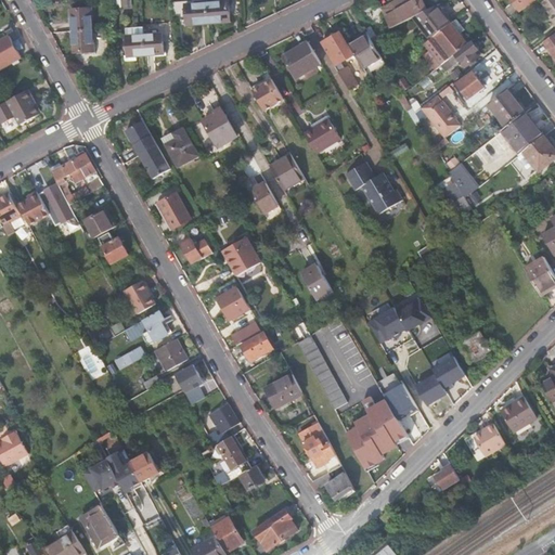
[(120,0),(112,0),(113,10),(121,10),(120,0)]
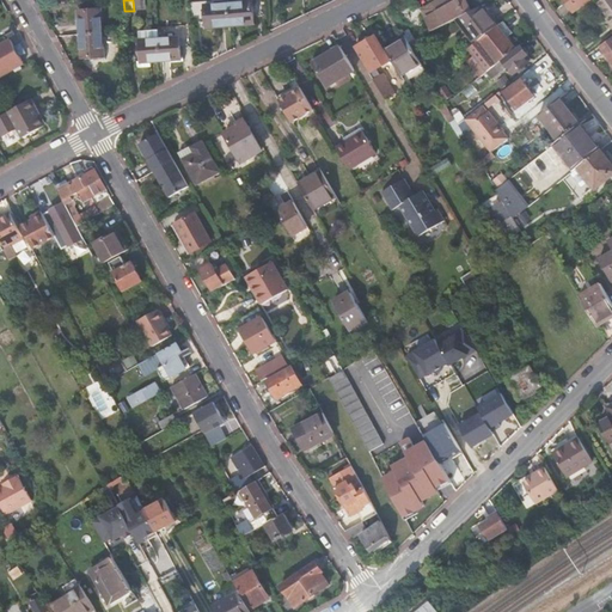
[(228,0),(230,4),(232,25),(245,24),(245,20),(255,20),(254,1),(240,2),(239,0),(228,0)]
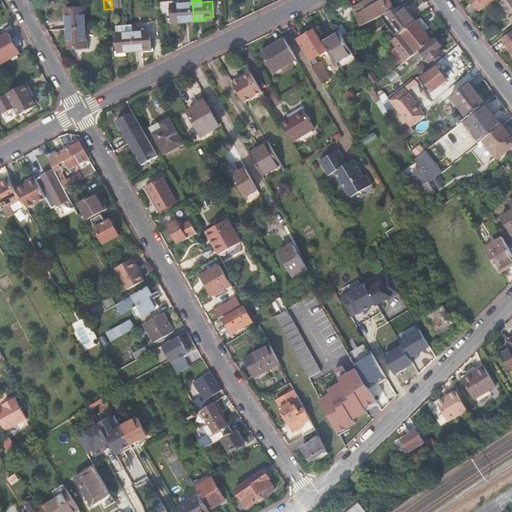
[(357,16),(362,26),(372,21),(371,20),(388,10),(390,12),(395,9),(390,0),(381,0),(382,1),(357,16)]
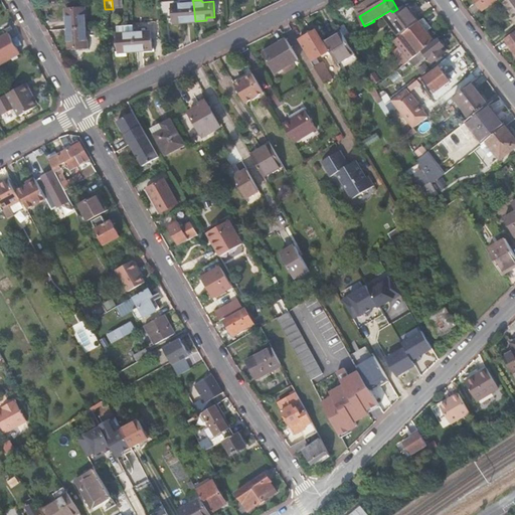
[(475,0),(482,10),(495,0),(475,0)]
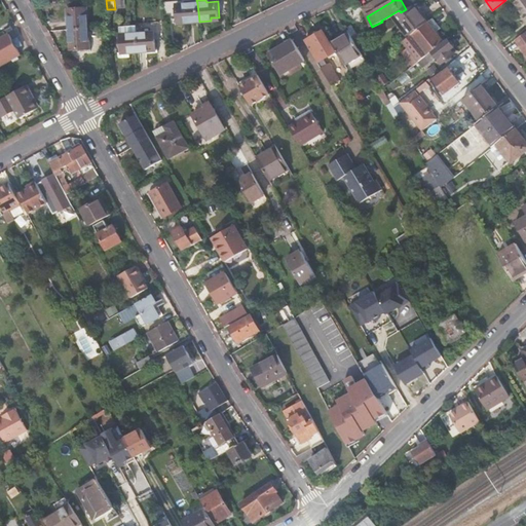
[(525,0),(517,0),(515,1),(524,14),(525,12),(525,0)]
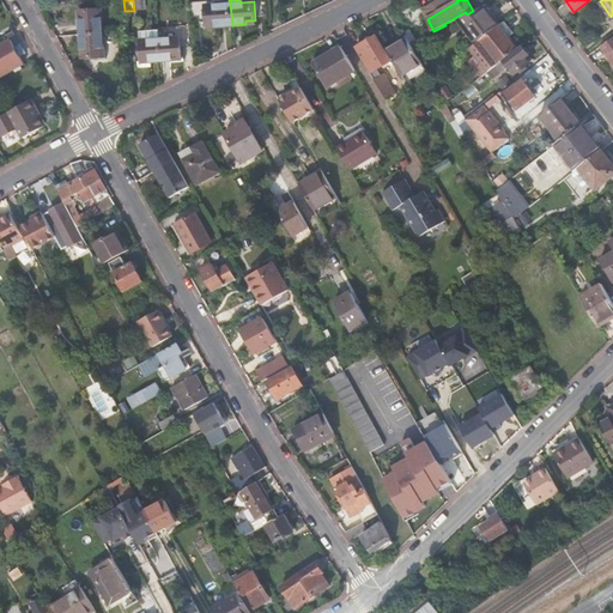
[(232,25),(230,4),(206,5),(207,24),(217,23),(217,26),(232,25)]
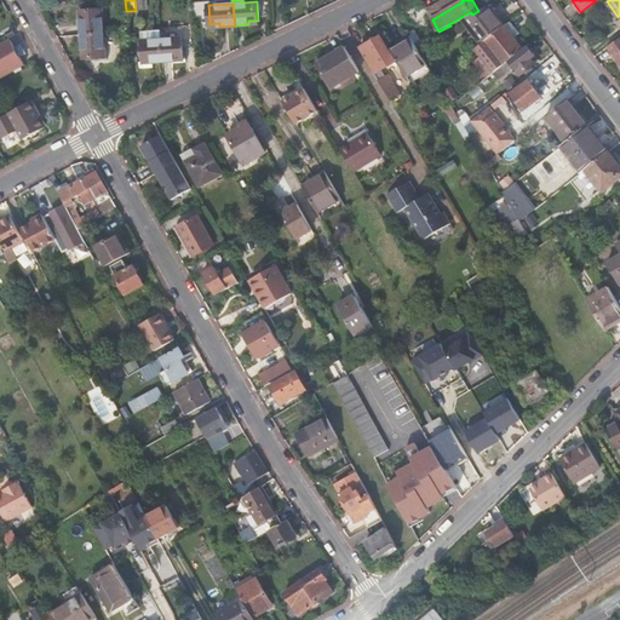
[(488,6),(478,11),(472,15),(463,19),(482,42),(504,27),(488,6)]
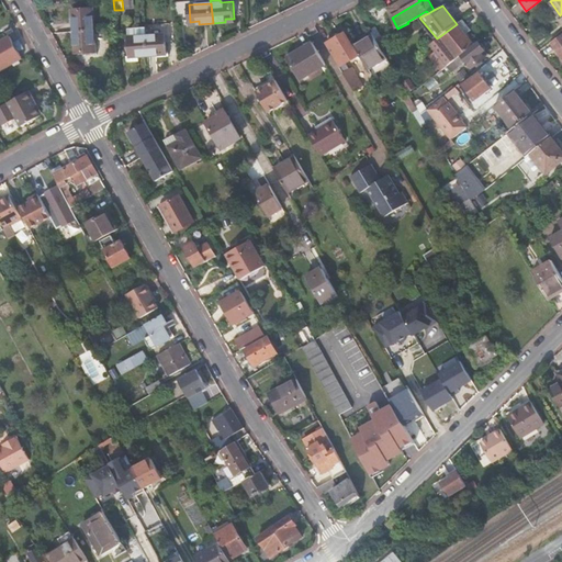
[(74,10),(75,32),(94,31),(93,18),(91,18),(90,9),(74,10)]
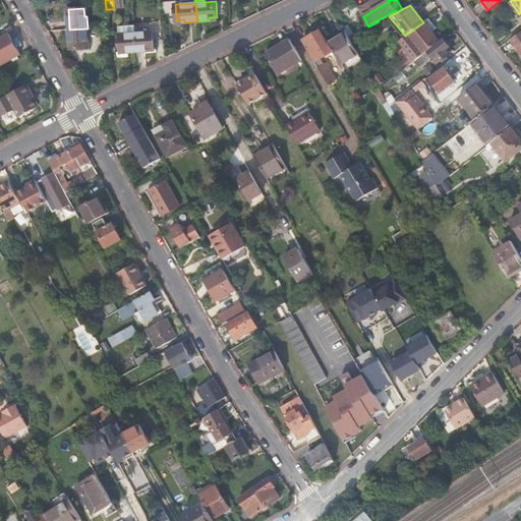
[(405,36),(400,41),(404,47),(399,51),(410,65),(440,42),(431,32),(433,30),(426,20),(423,22),(405,36)]
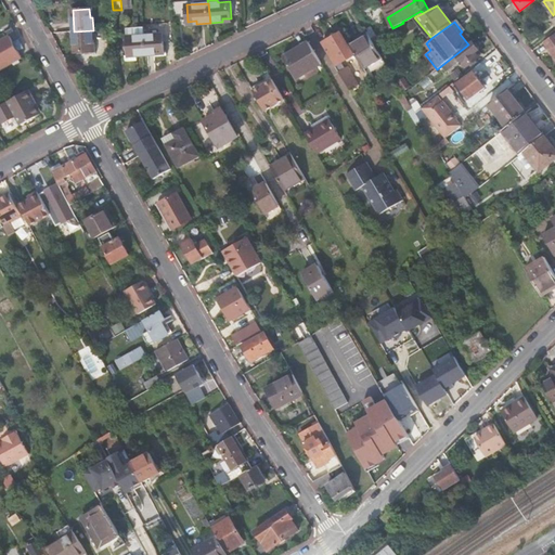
[(93,30),(74,31),(75,52),(91,51),(91,43),(94,43),(93,30)]
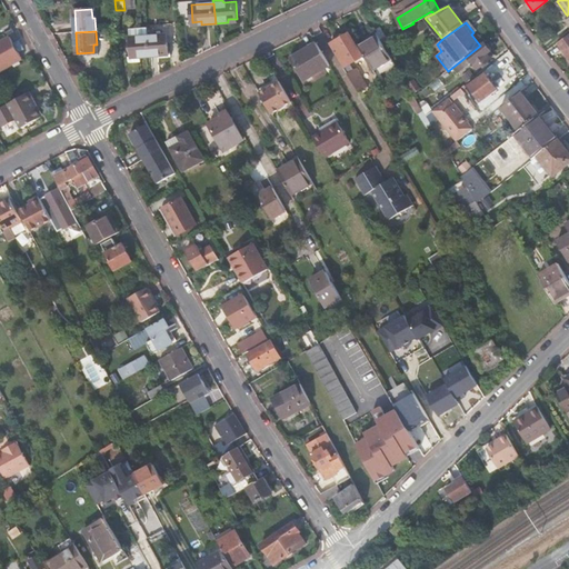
[(341,38),(330,45),(359,92),(368,87),(357,68),(355,69),(350,62),(363,56),(350,32),(345,36),(342,32),(340,35),(341,38)]
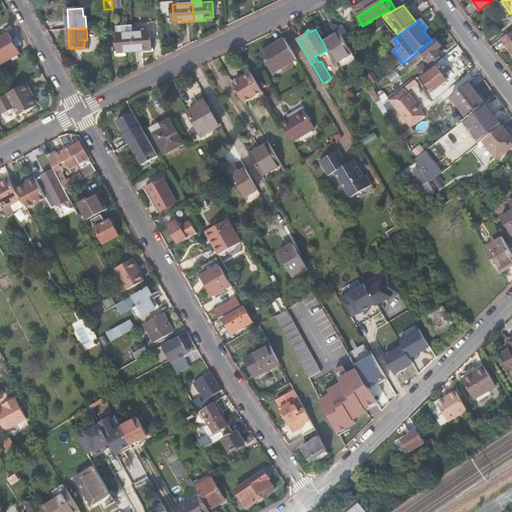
[(339,29),(322,39),(324,41),(341,32),(339,29)]
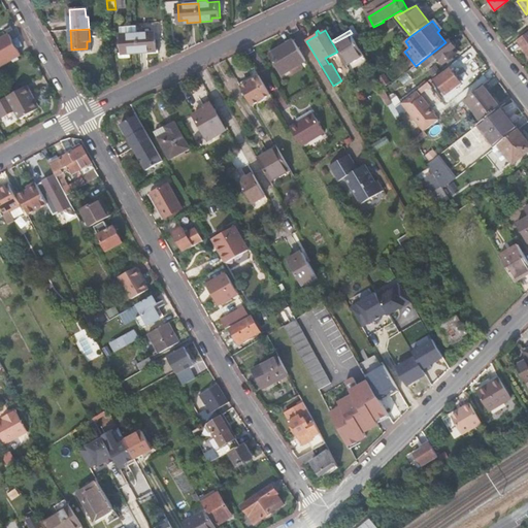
[(138,34),(139,52),(149,52),(149,51),(156,50),(155,32),(138,34)]
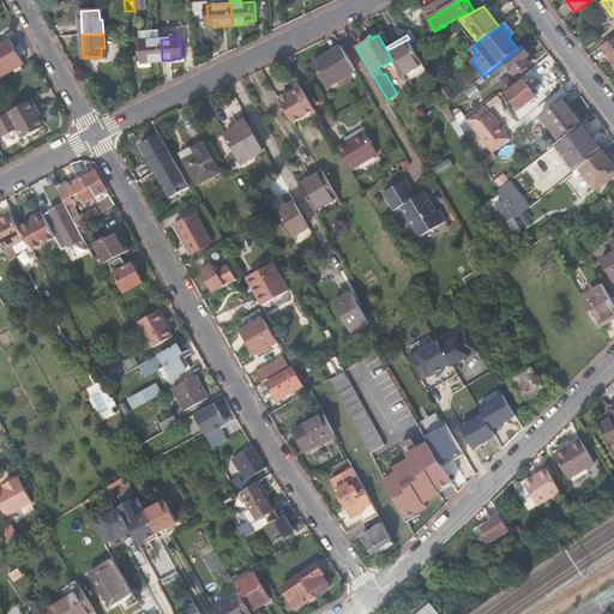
[(389,49),(403,73),(422,62),(409,38),(389,49)]
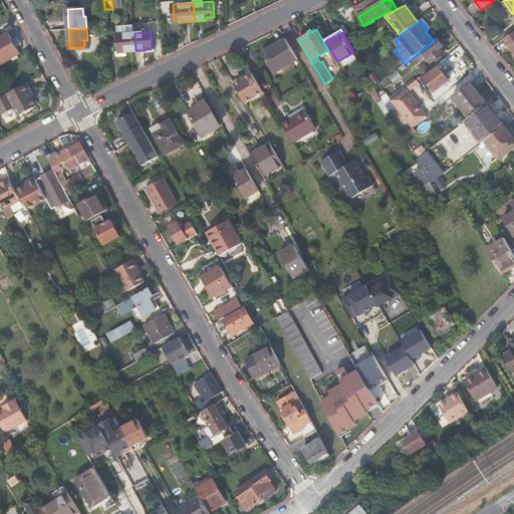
[(0,35),(1,37),(0,37),(0,64),(12,58),(13,60),(18,57),(17,55),(20,54),(17,47),(21,45),(17,37),(13,40),(9,33),(6,35),(5,33),(0,35)]
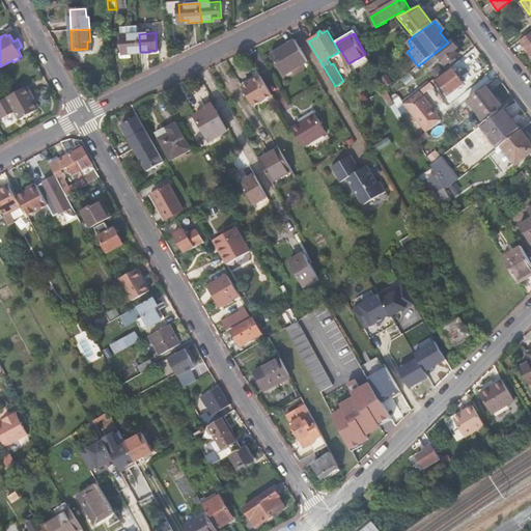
[(132,53),(140,52),(139,34),(121,35),(123,53),(132,52),(132,53)]
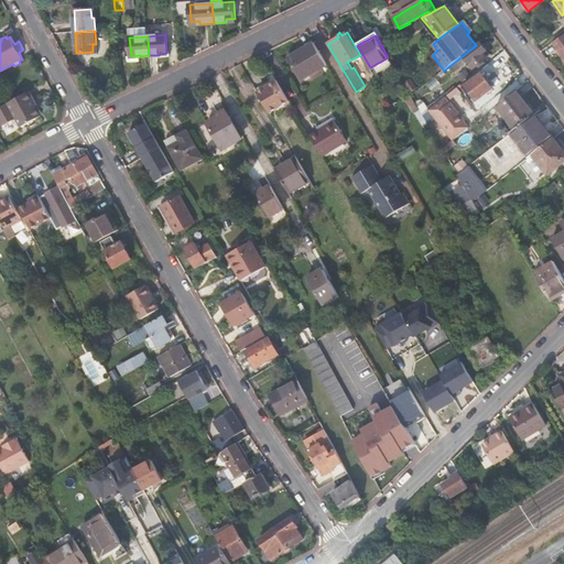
[(563,36),(554,44),(563,57),(563,36)]
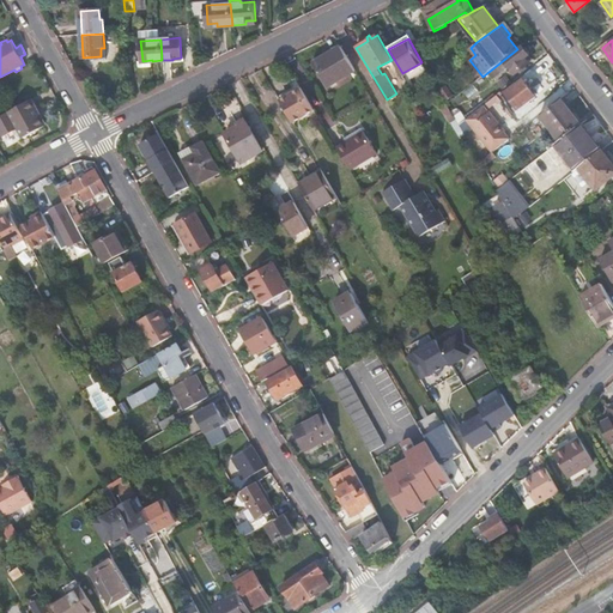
[(327,87),(356,71),(340,46),(313,62),(327,87)]
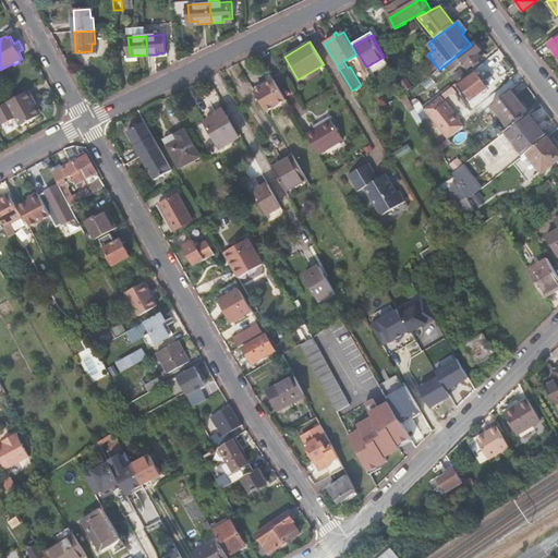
[(475,44),(459,56),(469,68),(483,58),(480,52),(482,51),(475,44)]
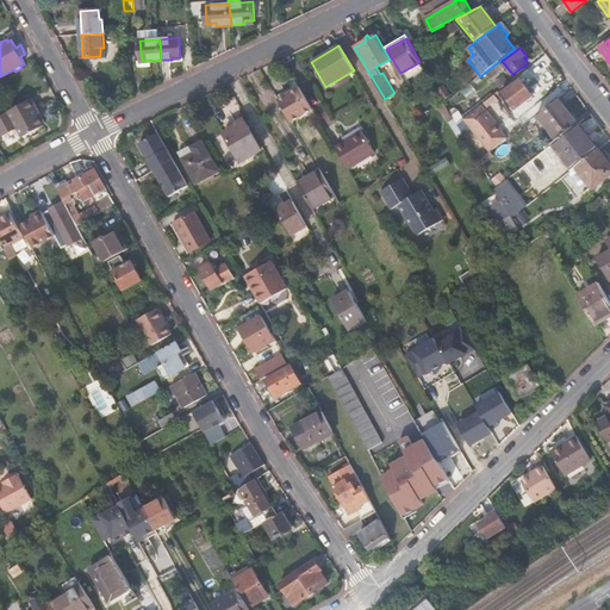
[(521,79),(503,92),(504,93),(502,95),(506,103),(512,111),(516,109),(534,95),(521,79)]
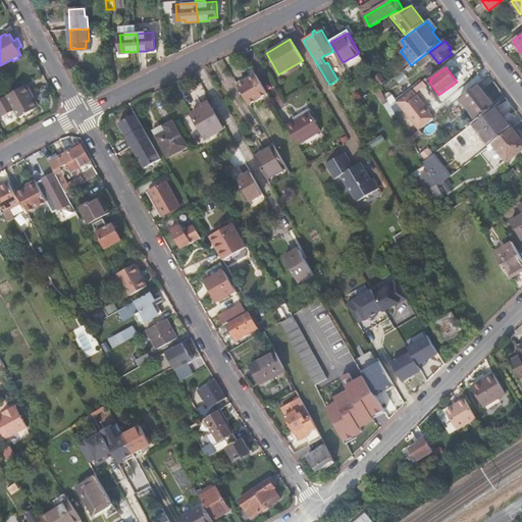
[(379,72),(374,76),(380,86),(386,81),(379,72)]
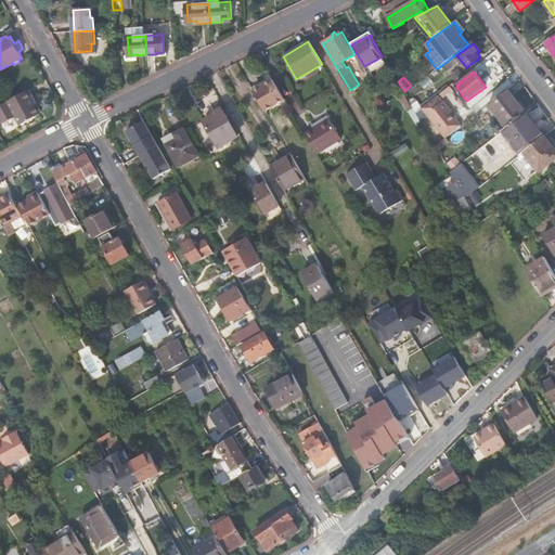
[(272,79),(253,91),(265,111),(284,99),(272,79)]
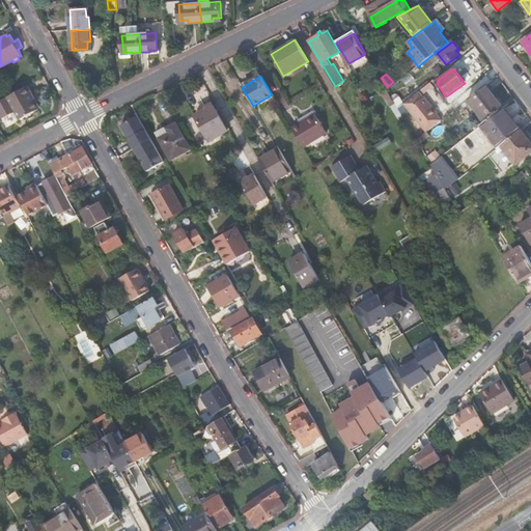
[(485,85),(468,100),(485,122),(504,108),(485,85)]
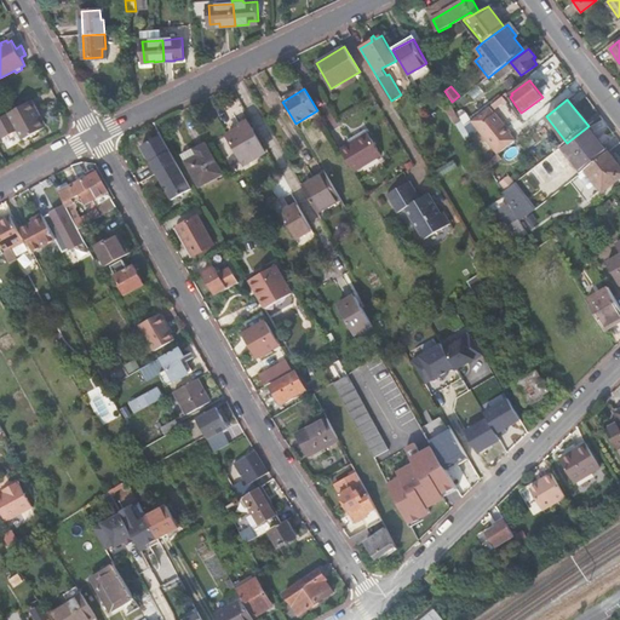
[(33,101),(9,114),(23,139),(45,128),(35,112),(39,110),(33,101)]
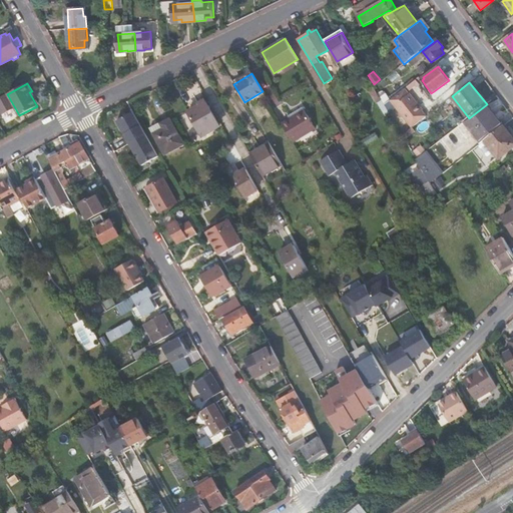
[(390,100),(391,100),(405,89),(405,88),(390,100)]
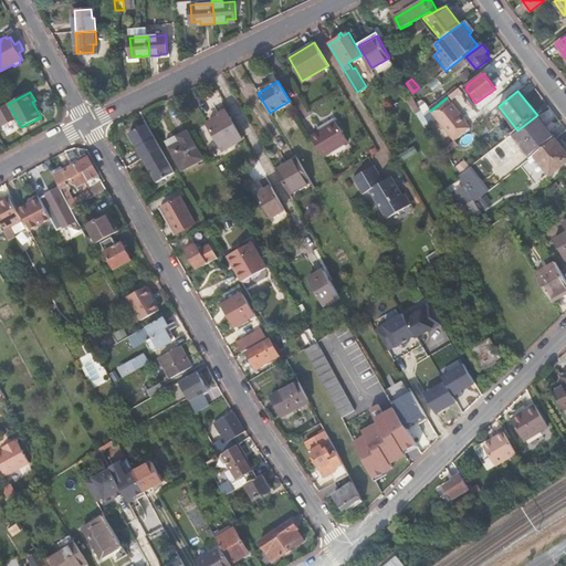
[(447,98),(431,111),(454,140),(470,128),(465,122),(467,121),(452,103),(451,104),(447,98)]
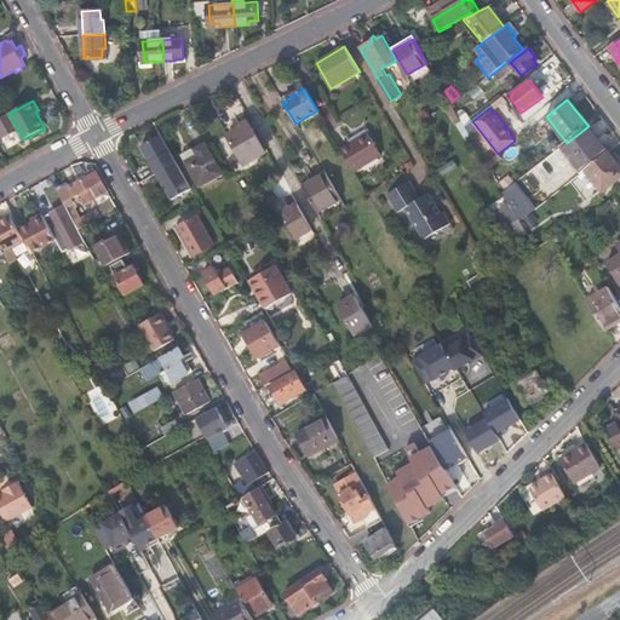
[(242,127),(229,136),(242,159),(254,153),(257,158),(267,151),(248,121),(241,126),(242,127)]
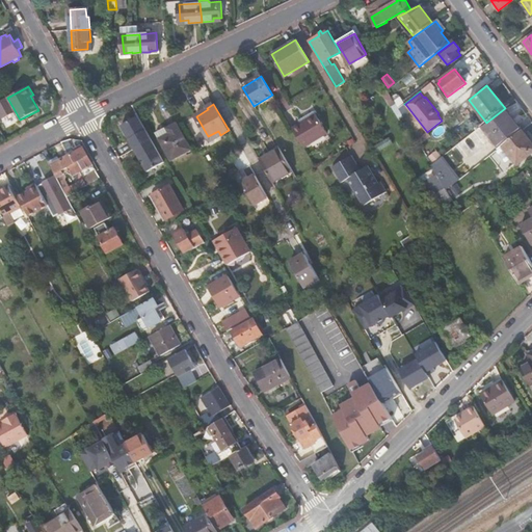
[(505,108),(486,123),(481,126),(499,149),(503,145),(522,131),(505,108)]
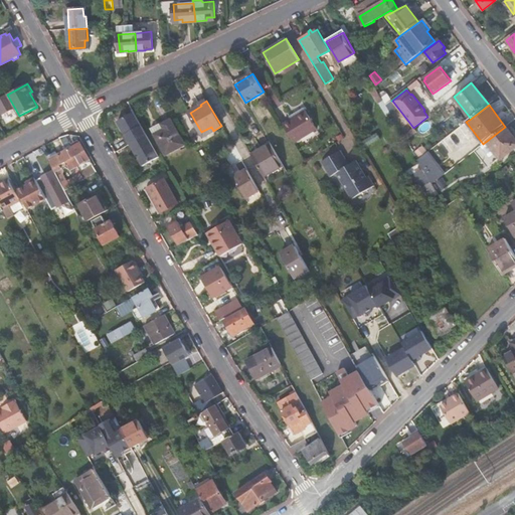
[(292,120),(306,111),(304,108),(289,117),(291,119),(292,120)]
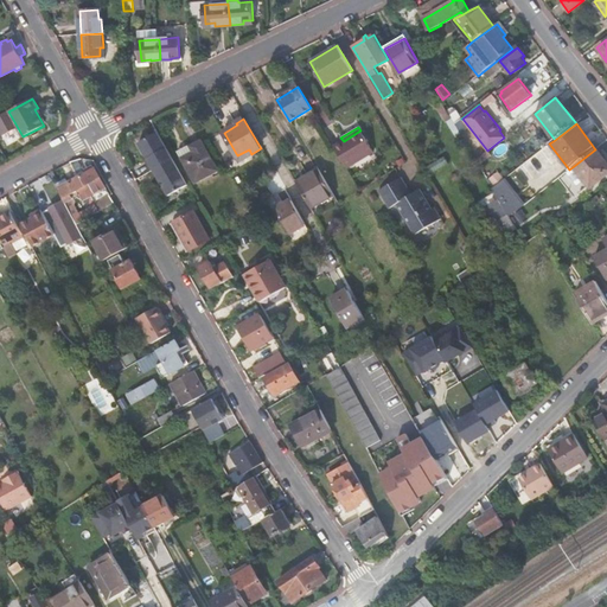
[(343,140),(333,146),(346,168),(374,152),(360,131),(344,141),(343,140)]
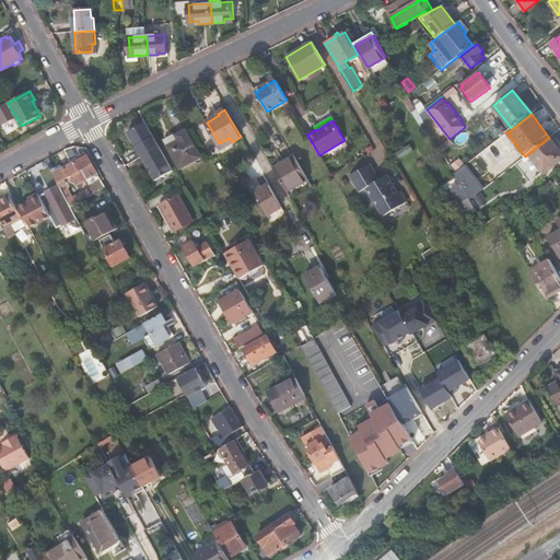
[(129,131),(142,156),(161,146),(147,121),(129,131)]
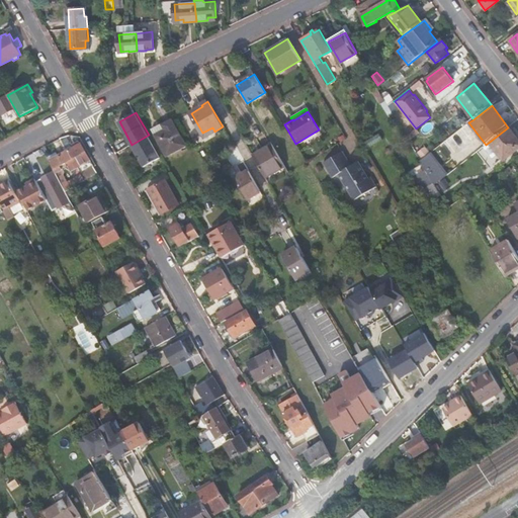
[(172,118),(152,130),(167,156),(187,145),(172,118)]
